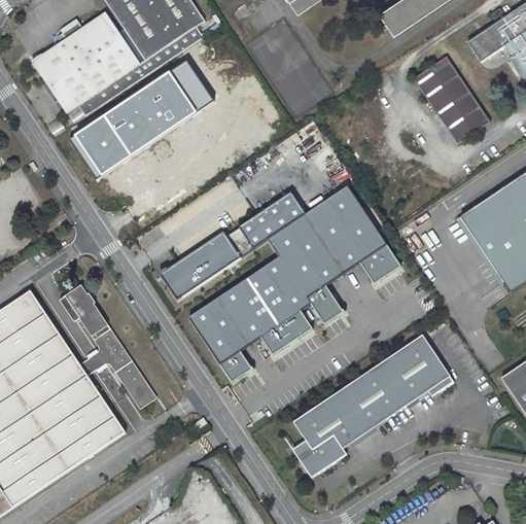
[(31,60),(66,111),(80,102),(83,107),(88,113),(156,66),(112,0),(106,0),(129,33),(121,37),(105,11),(82,27),(78,21),(62,32),(66,38),(41,54),(41,53),(31,60)]
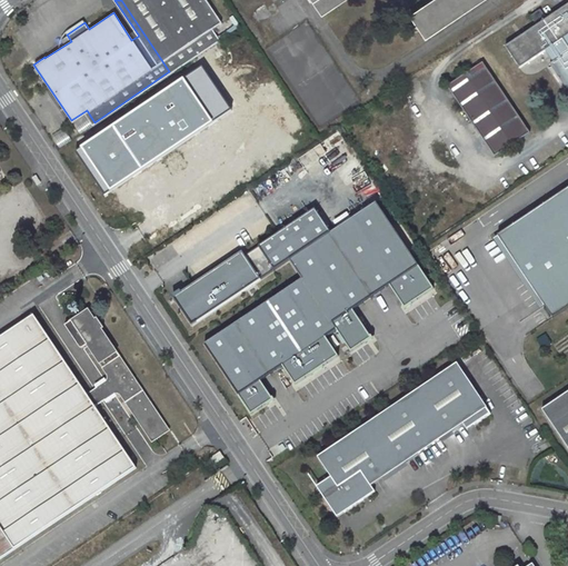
[(121,0),(169,71),(220,38),(212,27),(221,21),(207,0),(121,0)]
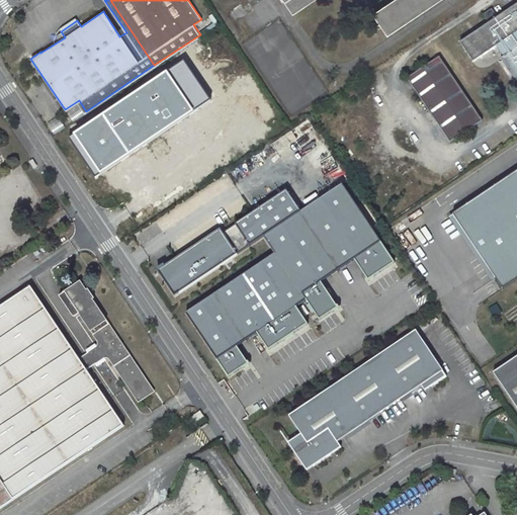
[(283,0),(292,11),(310,0),(388,0),(371,11),(386,32),(435,0),(283,0)]
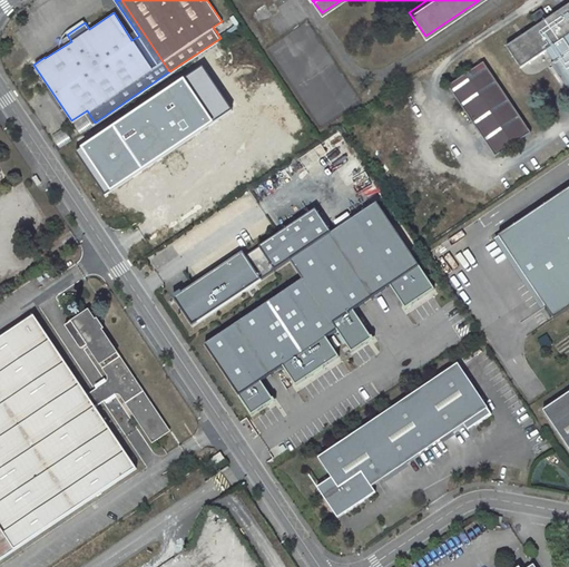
[(568,31),(568,1),(506,44),(520,66),(568,31)]
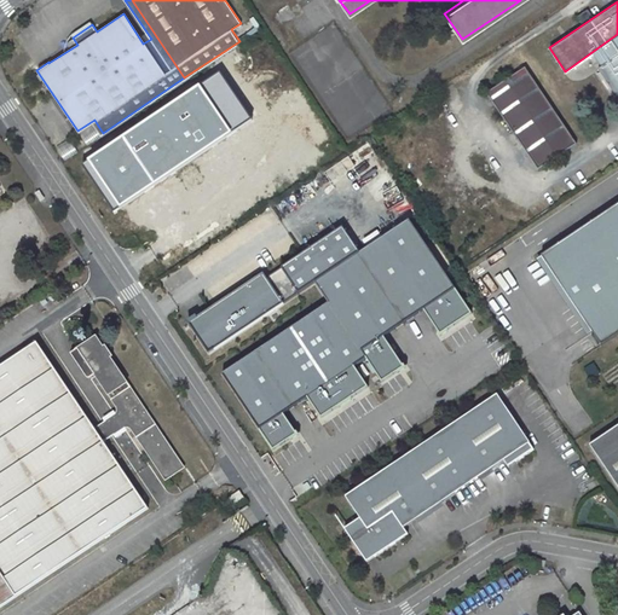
[(575,141),(524,65),(485,91),(537,168),(575,141)]
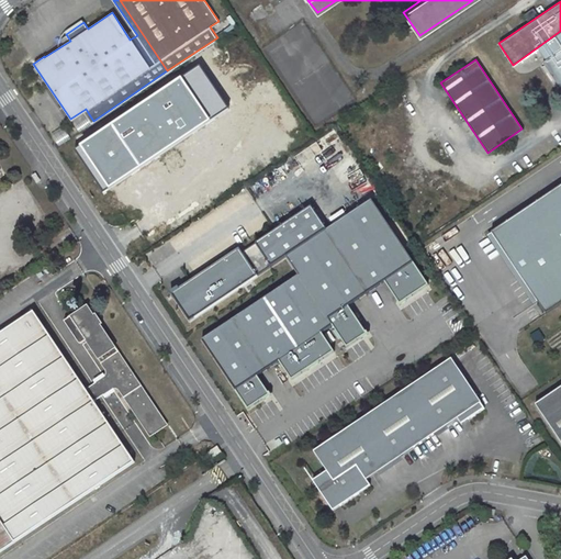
[(119,129),(90,147),(124,198),(133,192),(138,201),(209,155),(210,157),(214,159),(215,159),(220,158),(223,156),(224,154),(225,152),(225,147),(224,144),(222,142),(220,140),(216,140),(213,140),(212,140),(210,141),(194,116),(168,133),(167,131),(153,141),(171,169),(155,181),(142,161),(141,163),(119,129)]
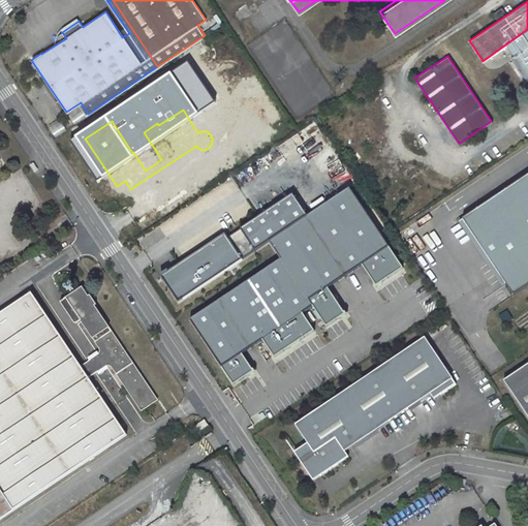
[(527,137),(451,190),(460,204),(449,212),(501,289),(527,270),(527,137)]
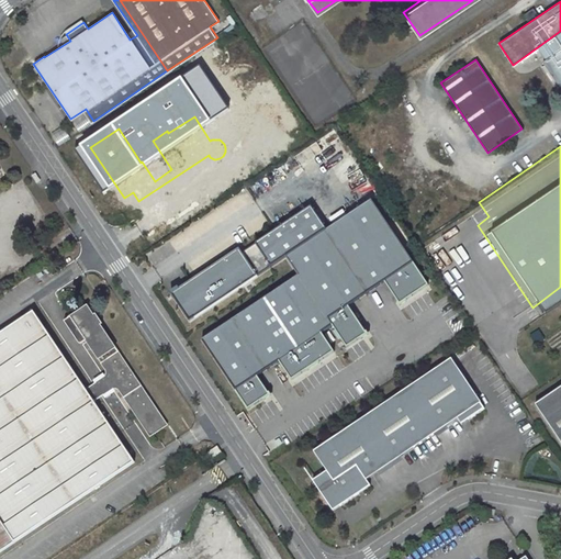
[(295,276),(199,328),(240,404),(264,391),(251,368),(273,356),(283,375),(361,332),(343,298),(380,278),(392,300),(419,283),(370,194),(318,223),(307,203),(251,235),(265,259),(281,250),(295,276)]
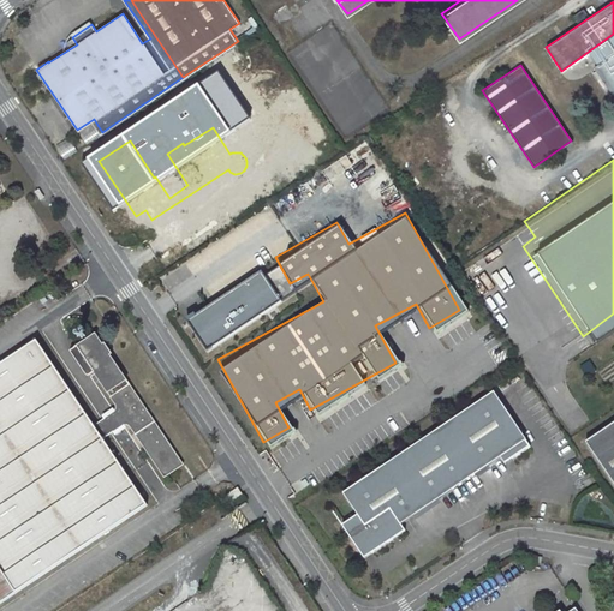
[(274,263),(266,268),(280,292),(290,287),(274,263)]
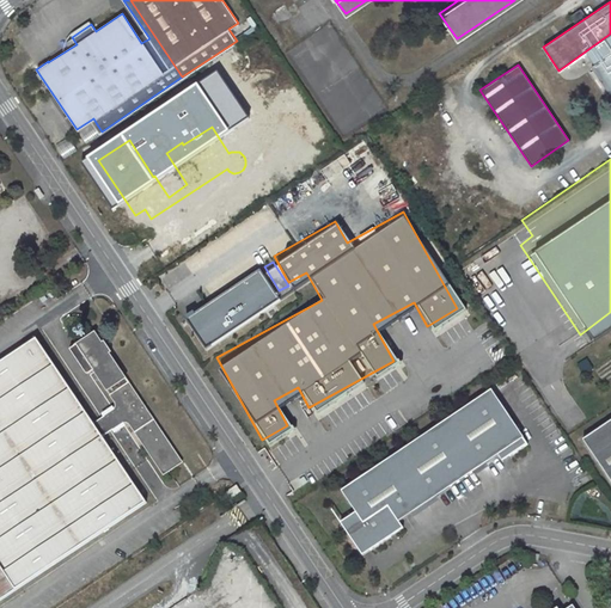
[(257,268),(183,308),(201,342),(275,300),(257,268)]
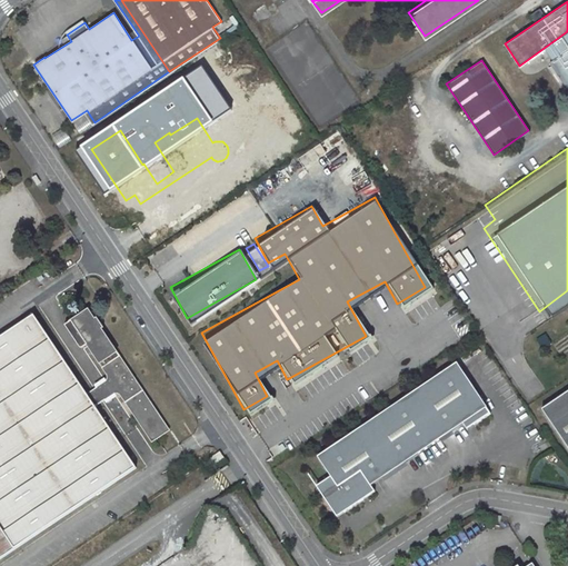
[(0,553),(13,545),(135,464),(95,403),(102,398),(102,397),(112,390),(113,390),(115,390),(116,390),(117,390),(117,391),(118,391),(119,391),(119,393),(120,393),(120,394),(151,438),(168,427),(87,307),(63,323),(75,339),(80,335),(106,373),(106,374),(106,375),(106,376),(106,377),(106,378),(105,378),(105,379),(103,379),(95,386),(93,385),(86,390),(32,313),(0,333),(0,553)]
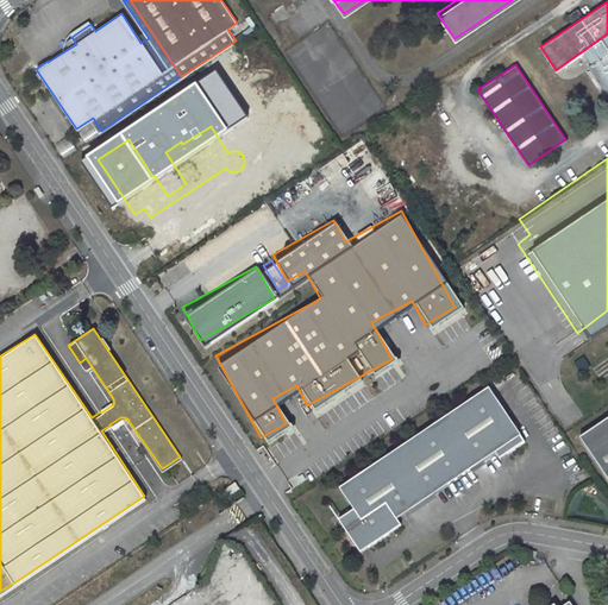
[(487,385),(339,485),(353,506),(337,516),(356,543),(363,539),(367,544),(387,530),(383,524),(395,516),(495,449),(501,445),(506,452),(524,439),(487,385)]
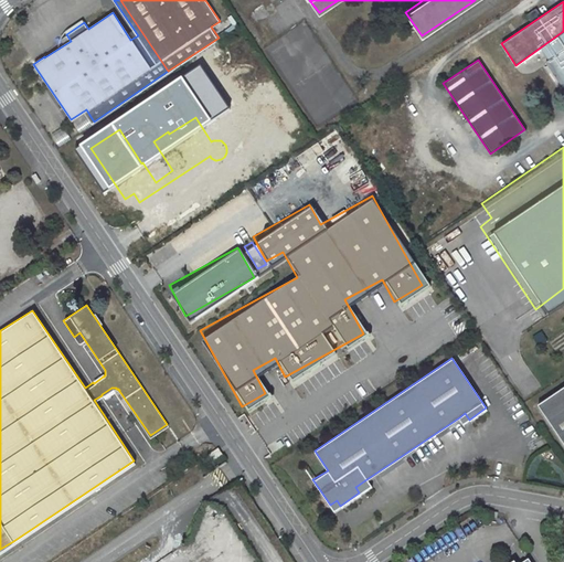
[(563,384),(536,403),(563,444),(563,384)]
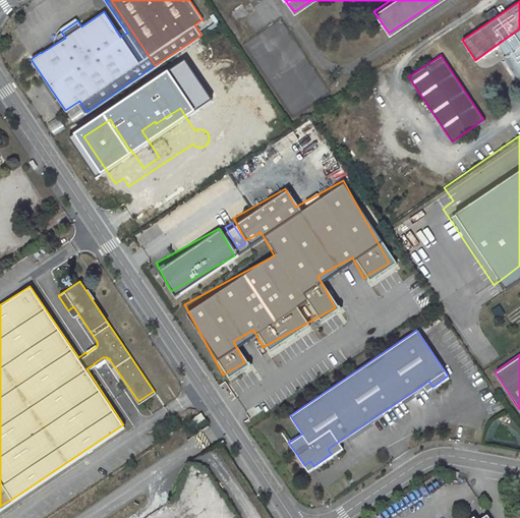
[(428,381),(423,385),(426,390),(432,387),(428,381)]
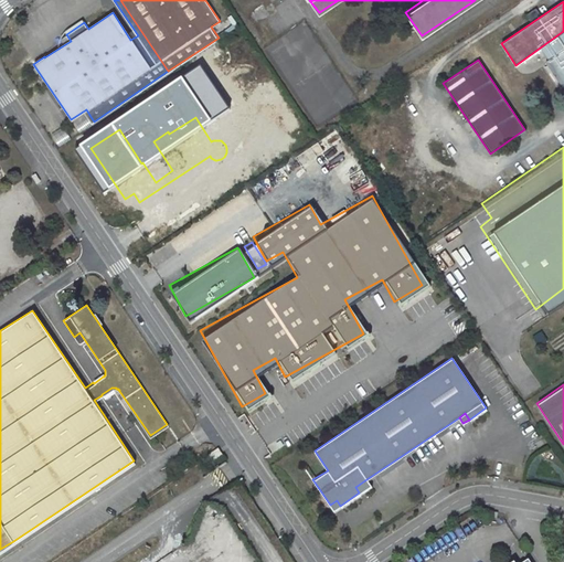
[(216,446),(204,454),(210,460),(221,453),(216,446)]
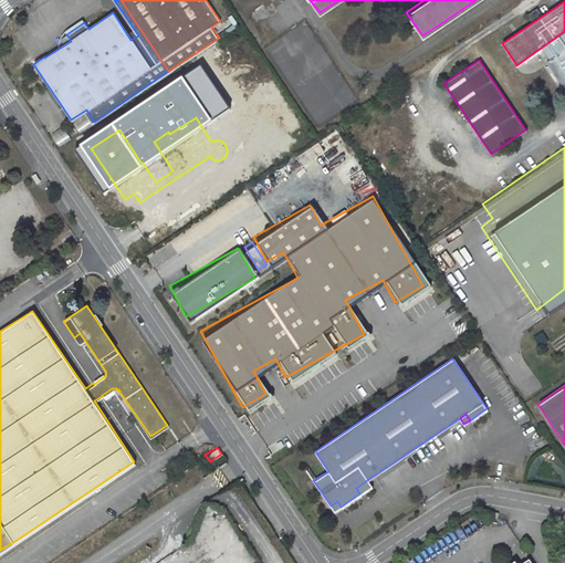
[(184,460),(176,465),(180,471),(188,466),(184,460)]
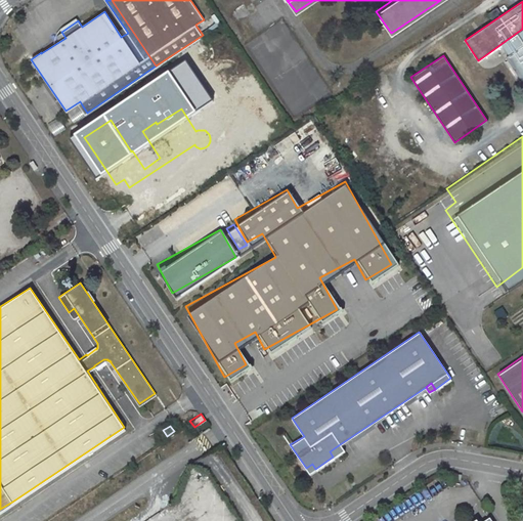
[(340,444),(330,451),(333,457),(344,449),(340,444)]
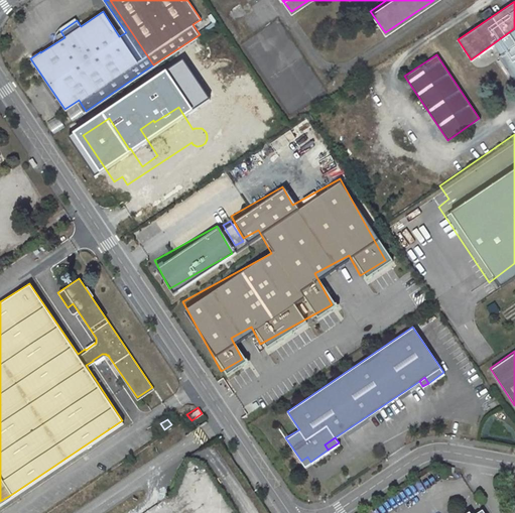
[(307,457),(301,461),(304,466),(310,462),(307,457)]
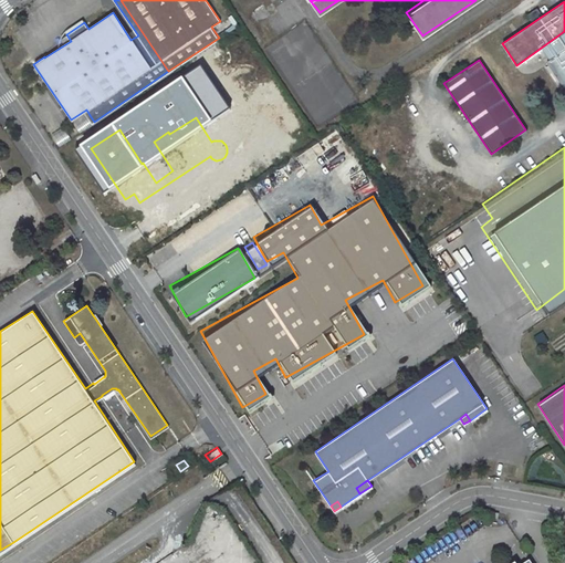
[(208,520),(202,524),(213,537),(218,532),(208,520)]
